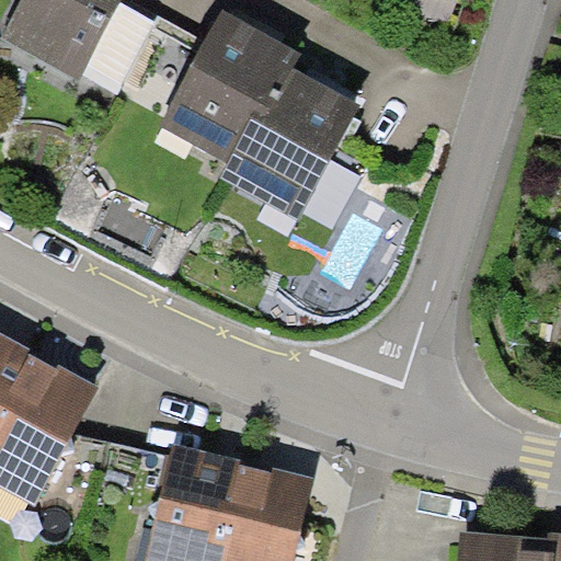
[(23,0),(2,38),(78,79),(81,73),(121,2),(121,0),(23,0)]
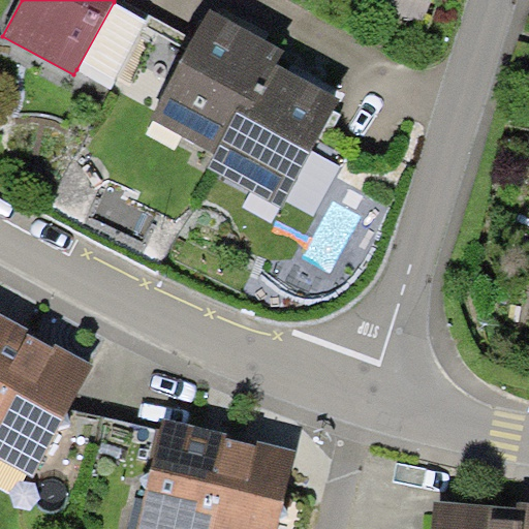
[(117,76),(148,21),(114,2),(76,69),(111,88),(117,76)]
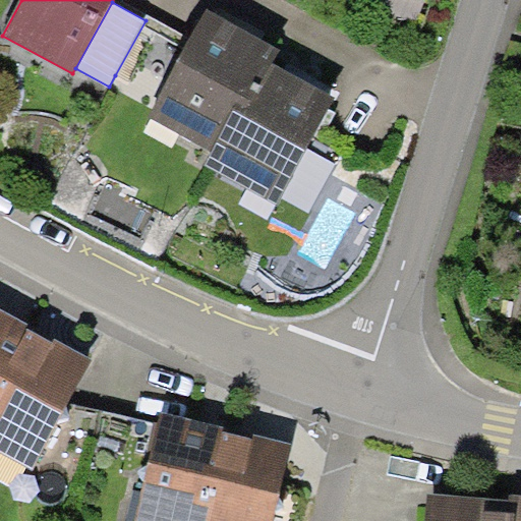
[(247,108),(272,62),(280,47),(243,27),(207,8),(190,38),(158,99),(148,117),(211,151),(236,102),(247,108)]
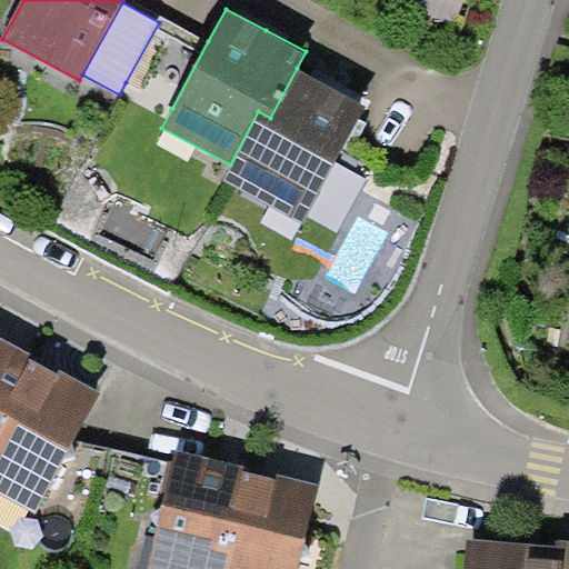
[(208,41),(161,17),(159,22),(126,82),(172,108),(208,41)]
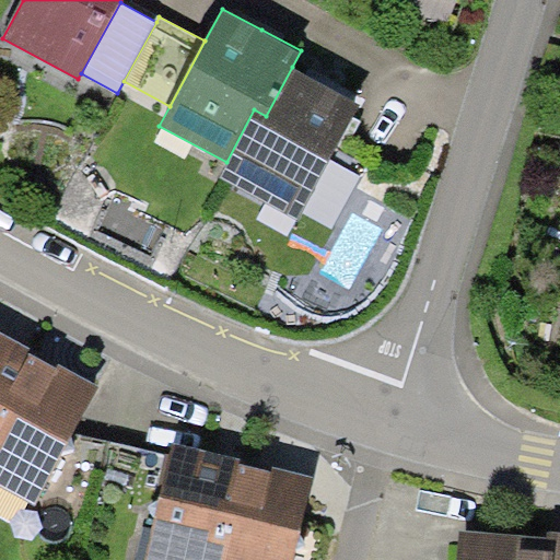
[(326,84),(292,67),(266,116),(254,109),(226,162),(219,176),(299,219),(361,103),(326,84)]
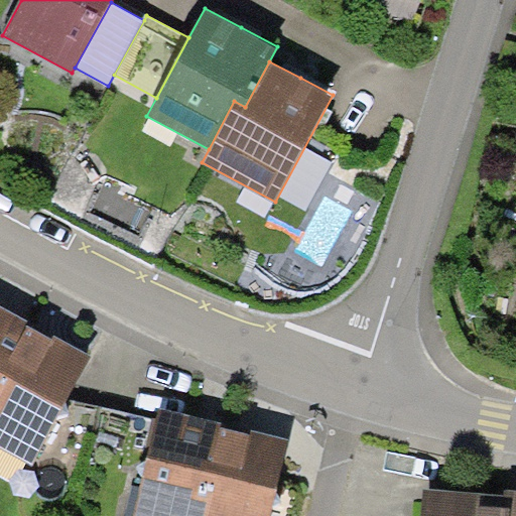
[(0,399),(12,377),(2,371),(27,326),(29,320),(3,305),(0,303),(0,399)]
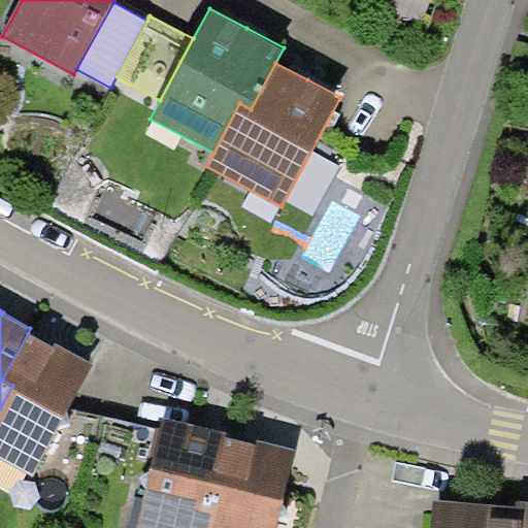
[(55,348),(28,333),(2,380),(12,386),(0,408),(0,457),(33,475),(94,363),(68,350),(57,343),(55,348)]
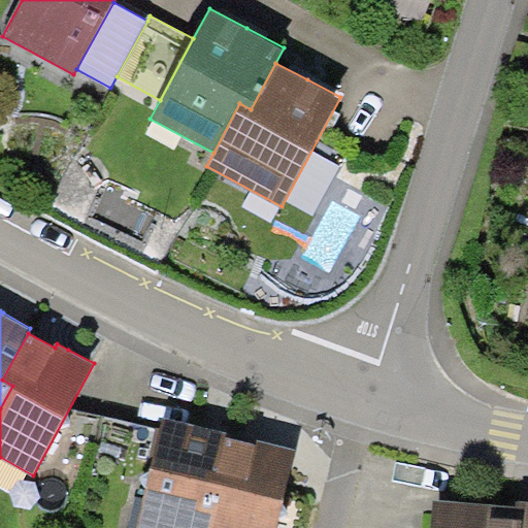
[(212,495),(227,437),(227,433),(200,426),(163,418),(135,527),(212,527),(220,497),(212,495)]
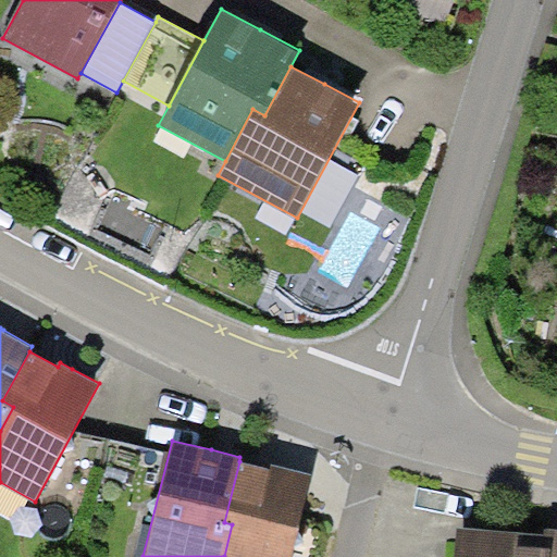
[(270,469),(239,461),(224,522),(232,524),(224,556),(292,556),(313,473),(277,465),(271,463),(270,469)]
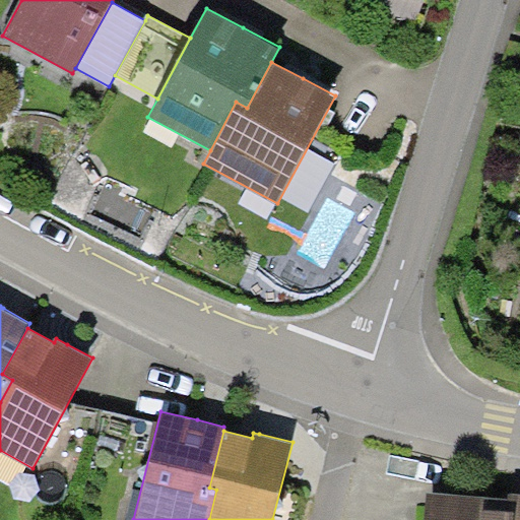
[(519,519),(519,493),(509,493),(509,499),(427,492),(424,519),(519,519)]
